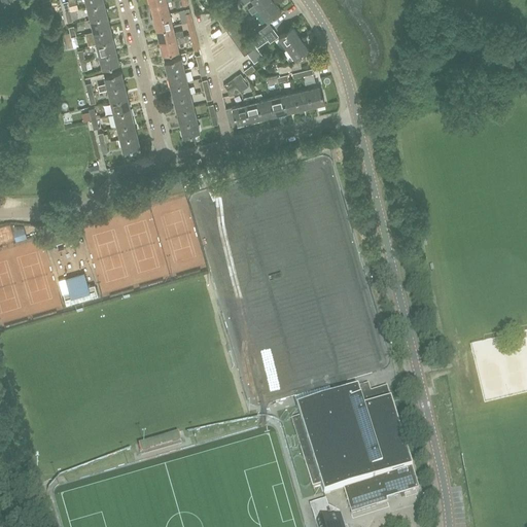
[(230,0),(225,4),(230,9),(241,0),(230,0)]
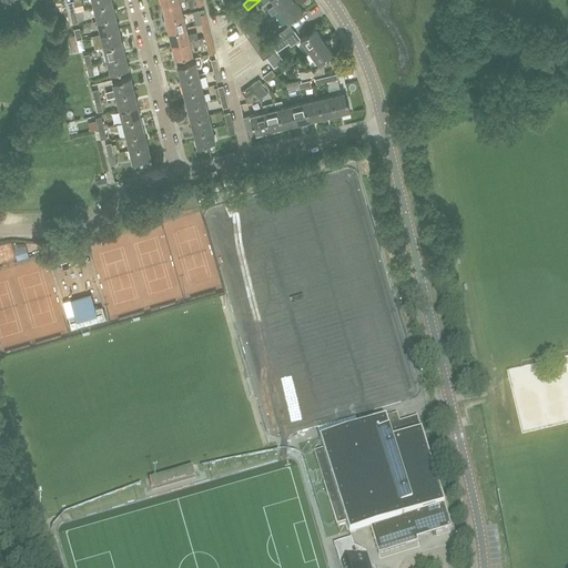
[(279,10),(292,0),(270,0),(274,4),(267,9),(272,16),(279,10)]
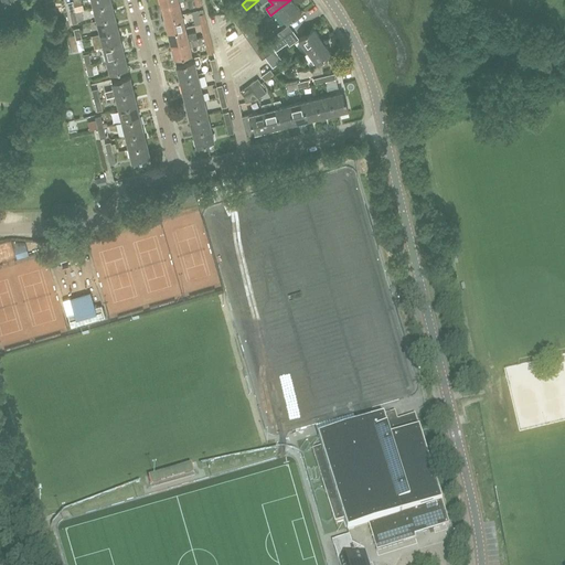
[(290,0),(277,10),(286,23),(300,12),(291,0),(290,0)]
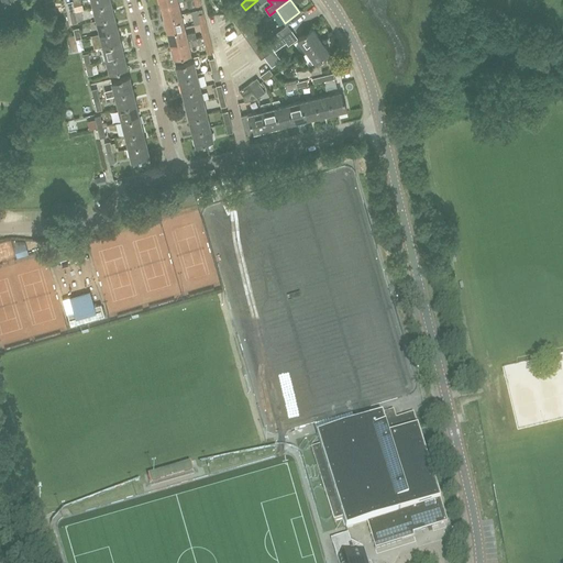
[(103,17),(113,14),(110,1),(100,3),(101,6),(92,8),(96,21),(105,19),(103,17)]
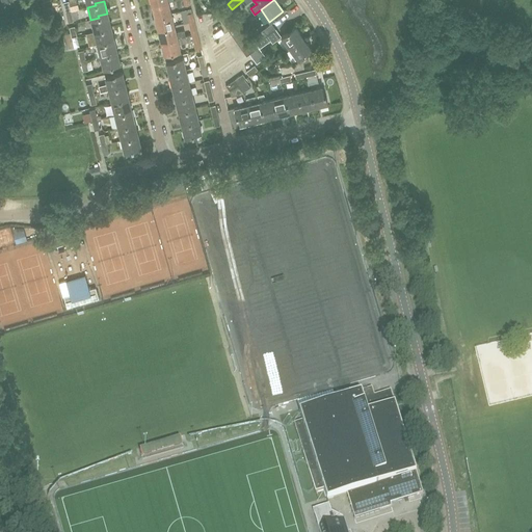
[(155,18),(171,14),(168,1),(152,5),(155,18)]
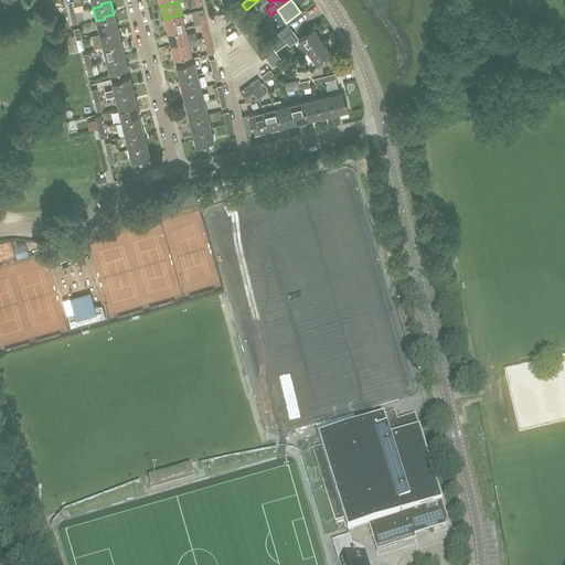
[(245,11),(246,10),(242,4),(241,4),(228,13),(233,20),(245,11)]
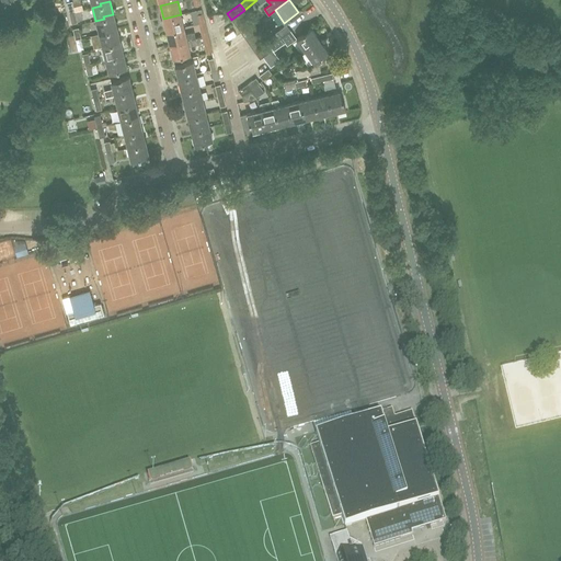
[(198,24),(205,22),(203,12),(203,13),(202,9),(191,12),(194,25),(198,24)]
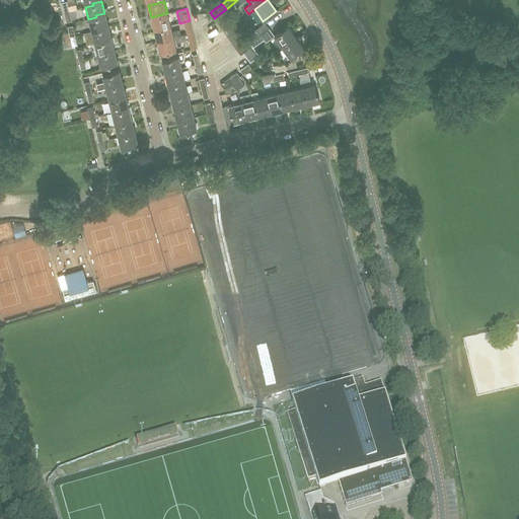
[(218,24),(230,16),(225,10),(214,18),(218,24)]
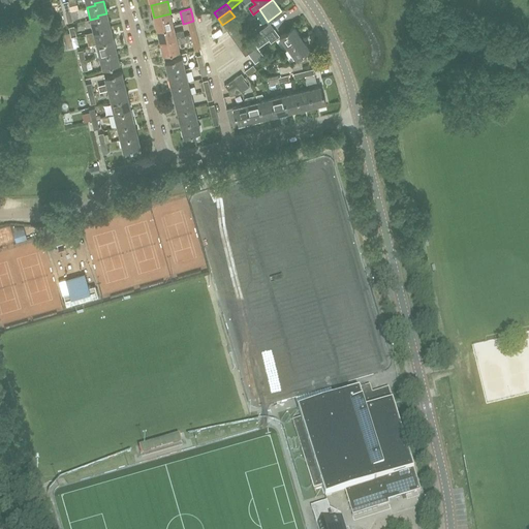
[(100,28),(110,26),(106,13),(97,16),(98,18),(90,20),(93,32),(101,30),(100,28)]
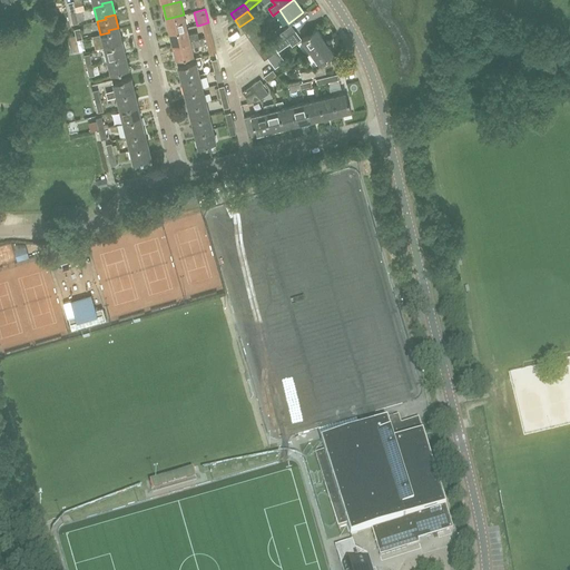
[(169,32),(187,28),(184,15),(166,19),(169,32)]
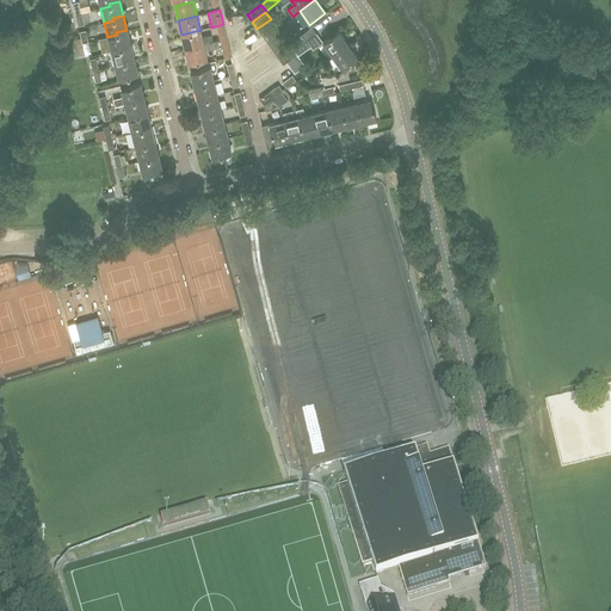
[(261,36),(276,26),(271,19),(257,29),(261,36)]
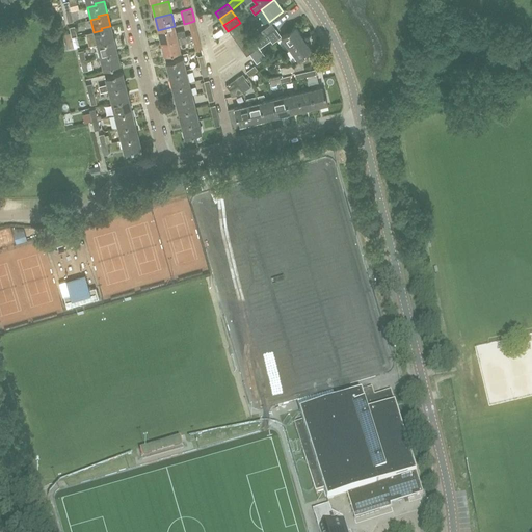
[(197,33),(194,21),(188,23),(191,35),(197,33)]
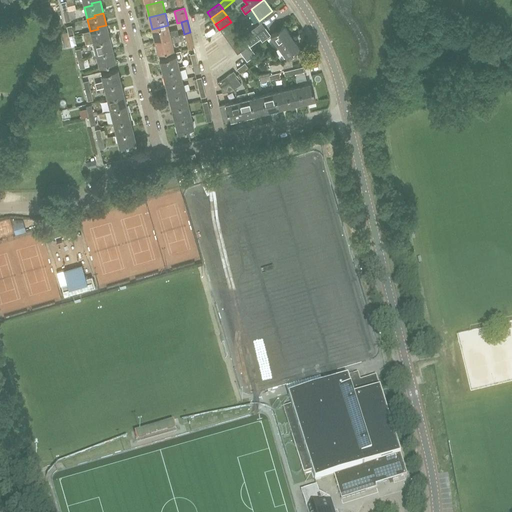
[(224,36),(236,28),(231,22),(219,30),(224,36)]
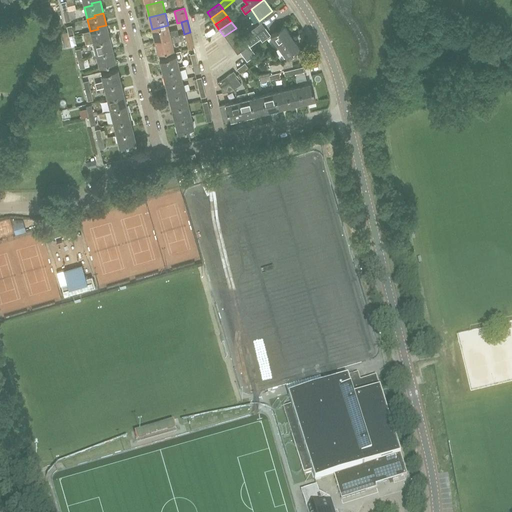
[(100,39),(109,37),(106,25),(97,27),(98,29),(90,31),(93,43),(101,41),(100,39)]
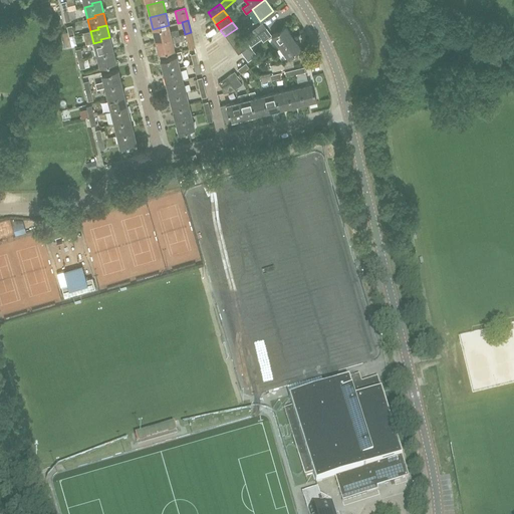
[(156,41),(179,35),(178,30),(171,32),(169,25),(153,29),(156,41)]
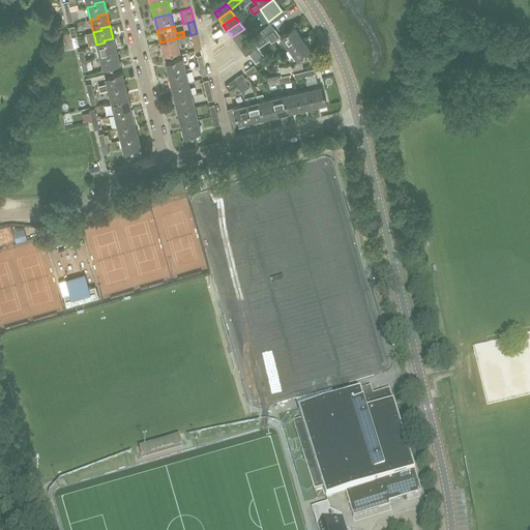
[(293,27),(281,36),(280,37),(288,49),(301,38),(293,27)]
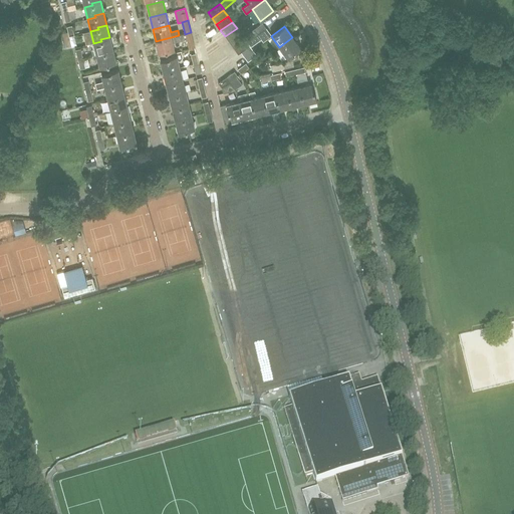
[(229,42),(241,34),(237,28),(225,36),(229,42)]
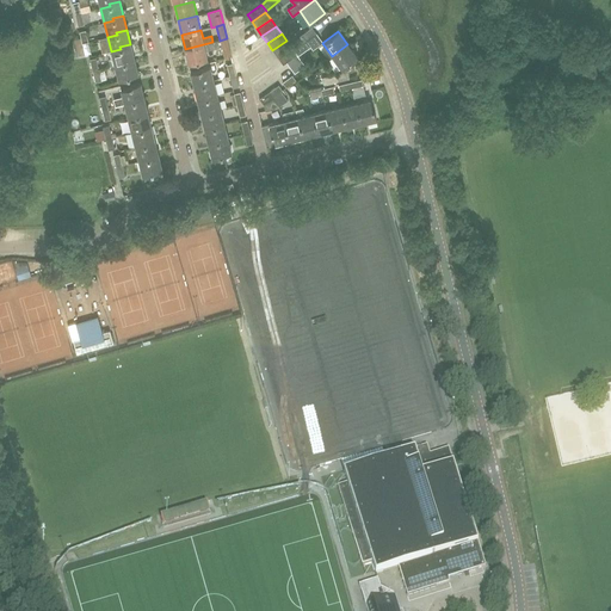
[(316,34),(306,41),(294,50),(297,55),(297,56),(298,55),(310,47),(313,50),(322,43),(323,42),(316,34)]
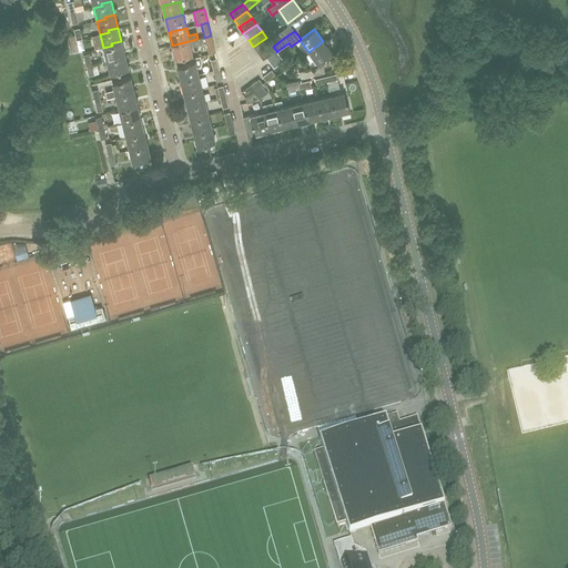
[(284,38),(281,32),(269,41),(273,47),(284,38)]
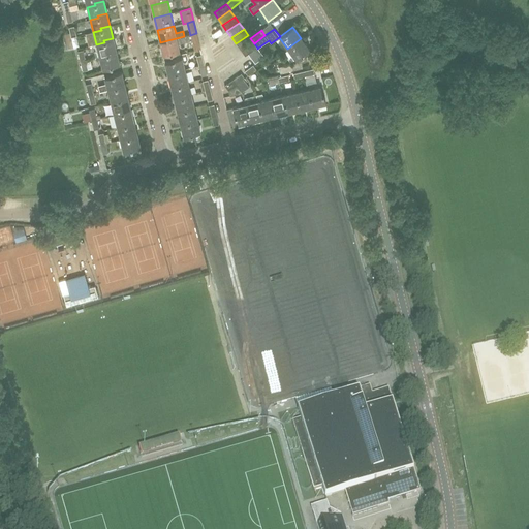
[(200,49),(196,33),(190,35),(191,38),(193,47),(194,51),(200,49)]
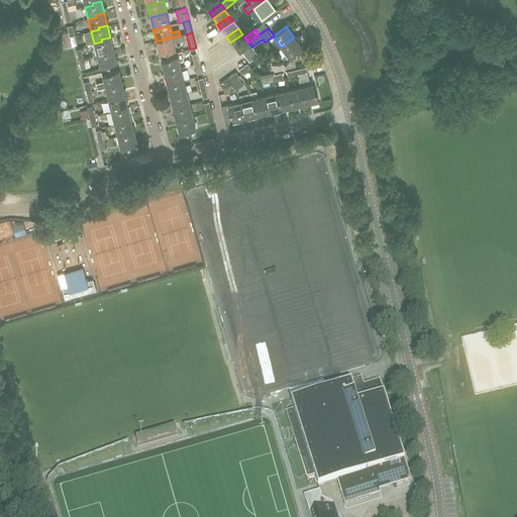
[(180,35),(157,41),(160,54),(176,49),(174,42),(186,40),(185,34),(180,35)]
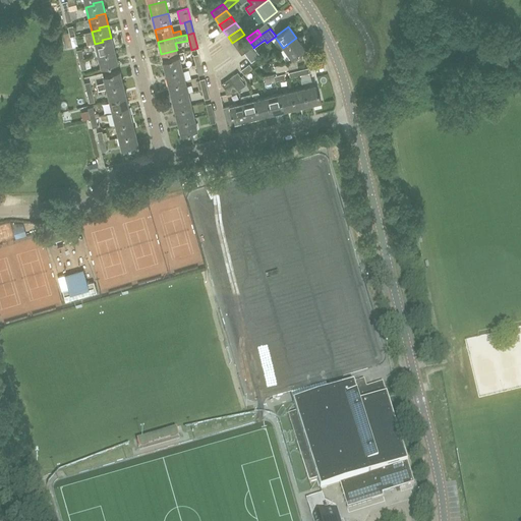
[(236,49),(248,41),(244,35),(232,43),(236,49)]
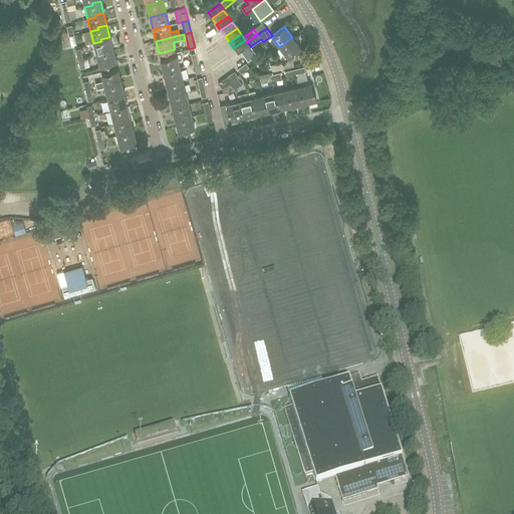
[(103,52),(112,49),(109,37),(100,39),(101,41),(93,43),(94,48),(91,49),(93,56),(96,55),(104,53),(103,52)]
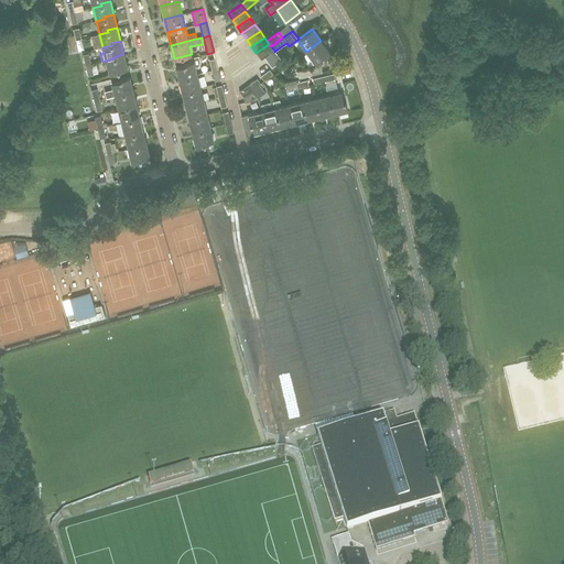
[(321,41),(306,52),(316,64),(318,66),(327,64),(326,57),(331,53),(321,41)]
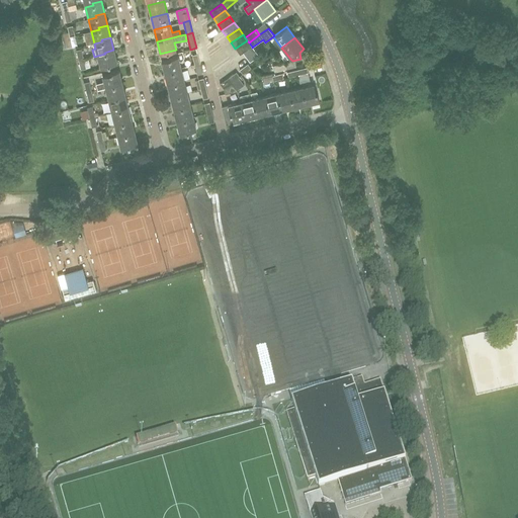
[(240,55),(243,53),(251,47),(247,40),(235,49),(240,55)]
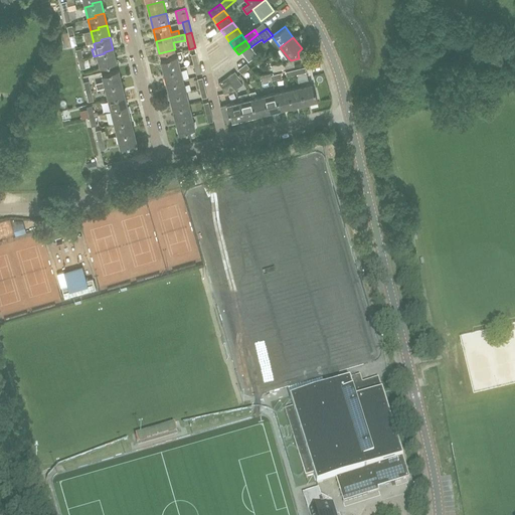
[(254,50),(251,46),(250,47),(250,46),(249,46),(241,52),(244,56),(253,50),(254,50)]
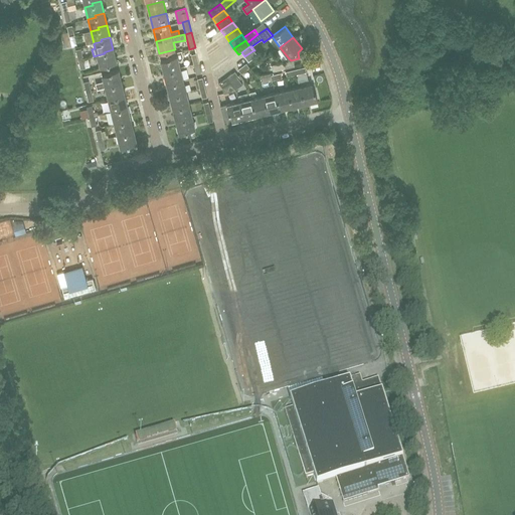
[(105,53),(97,55),(100,67),(108,65),(107,64),(116,62),(113,49),(104,52),(105,53)]
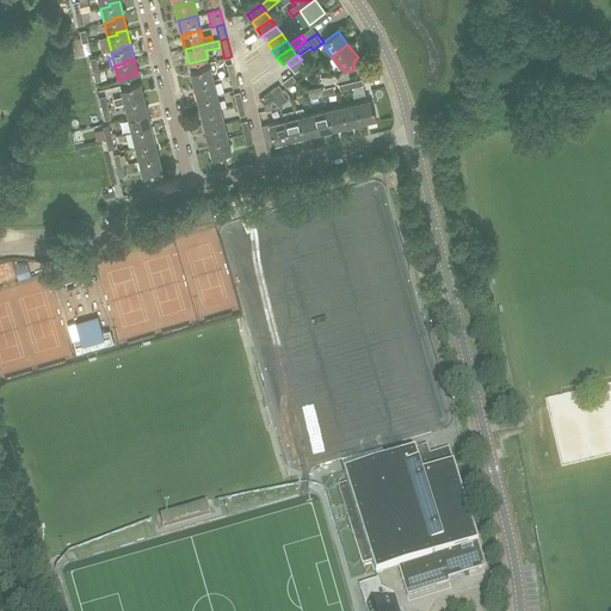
[(301,60),(290,67),(290,68),(294,73),(304,66),(301,60)]
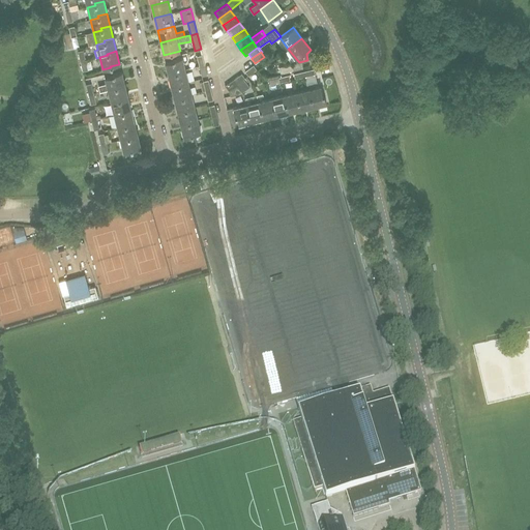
[(178,71),(185,69),(183,63),(185,62),(187,59),(186,53),(173,56),(174,59),(172,59),(173,60),(166,62),(169,75),(178,72),(178,71)]
